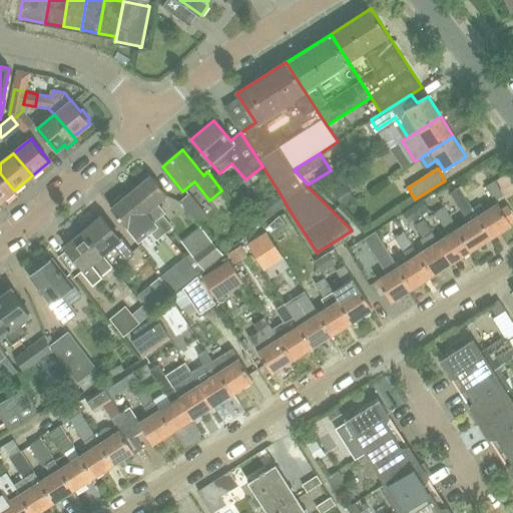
[(0,173),(0,200),(14,190),(0,173)]
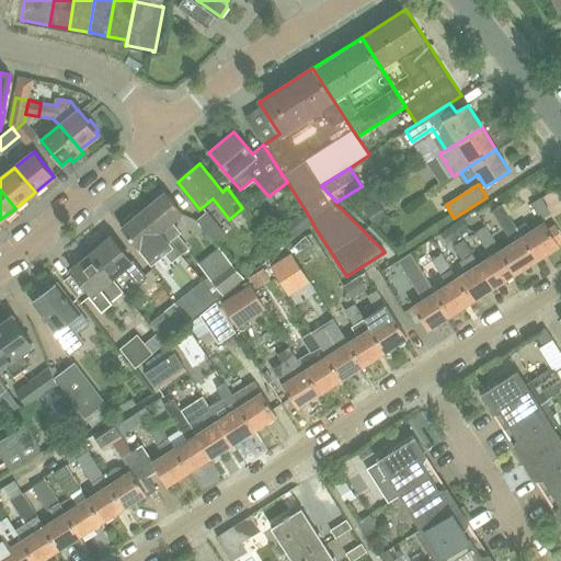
[(153,202),(144,210),(180,255),(189,248),(179,236),(182,235),(172,222),(183,214),(165,192),(164,193),(161,190),(150,198),(153,202)]
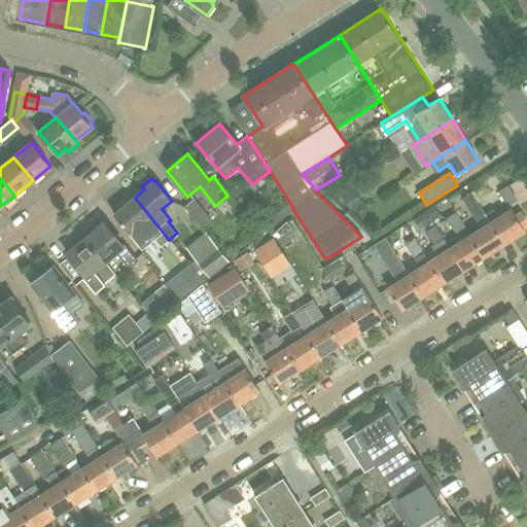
[(510,186),(501,191),(511,206),(519,200),(510,186)]
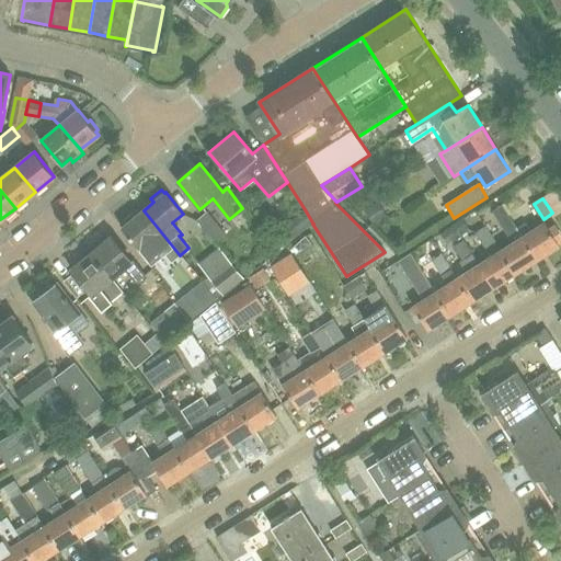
[(384,208),(379,201),(376,203),(365,209),(375,226),(389,217),(384,208)]
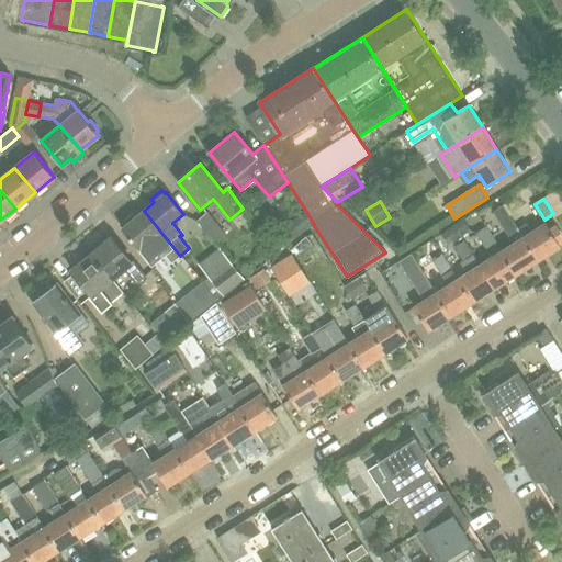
[(503,205),(493,212),(514,244),(502,251),(516,274),(538,260),(524,237),(503,205)]
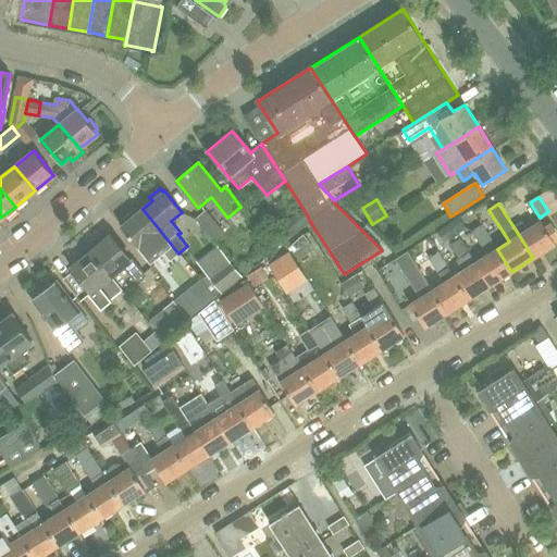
[(310,221),(302,208),(275,230),(285,242),(310,221)]
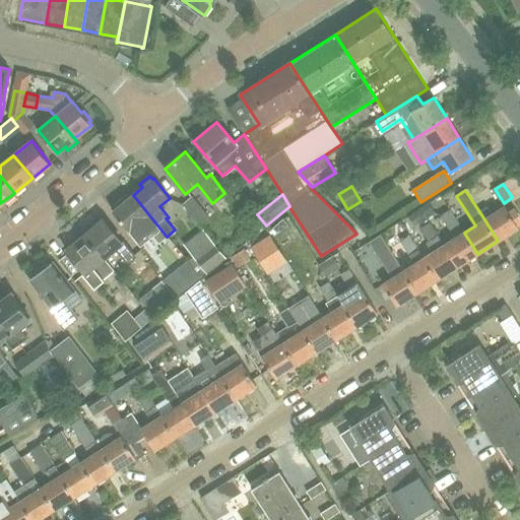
[(133,195),(124,202),(121,199),(111,207),(114,210),(113,211),(126,226),(129,231),(138,242),(148,234),(150,232),(159,243),(167,237),(133,195)]
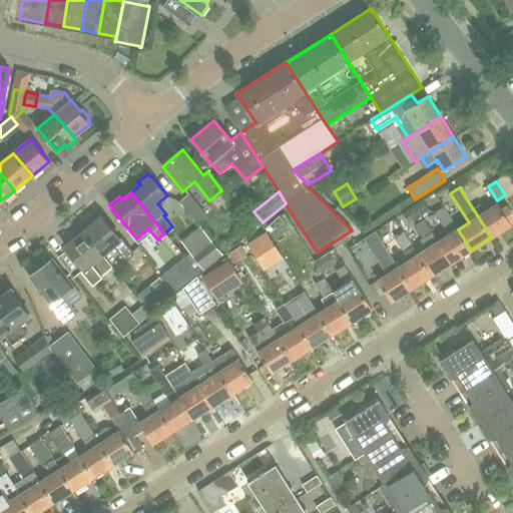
[(189,194),(179,201),(196,221),(205,214),(189,194)]
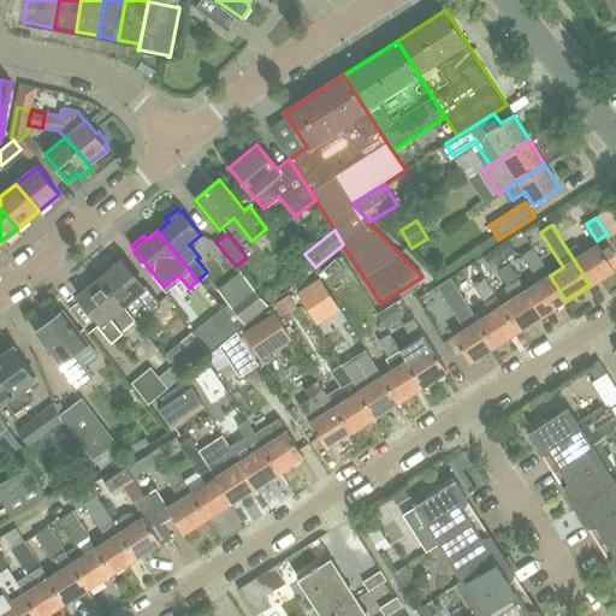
[(515,253),(508,240),(503,243),(498,246),(499,248),(505,259),(515,253)]
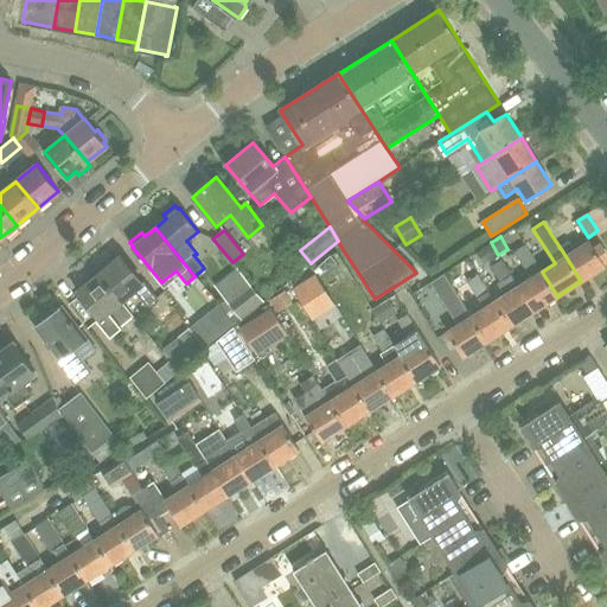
[(589,241),(566,256),(581,281),(606,266),(604,264),(606,262),(606,253),(601,243),(594,248),(589,241)]
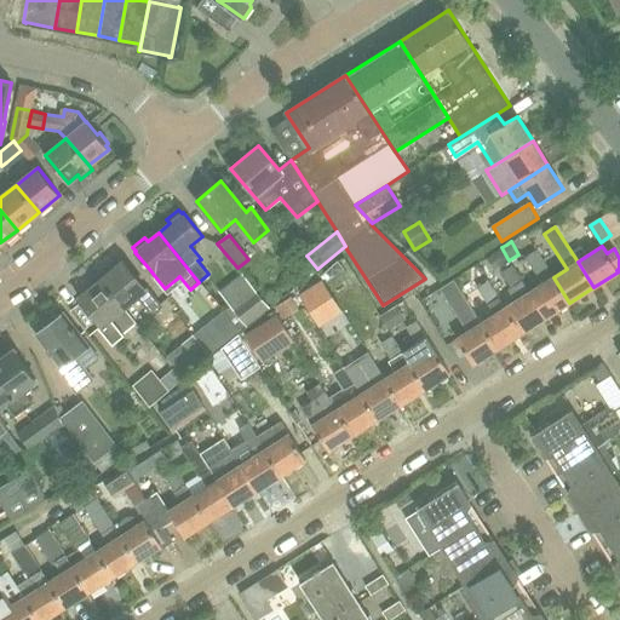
[(509,260),(501,248),(492,253),(501,268),(510,263),(509,260)]
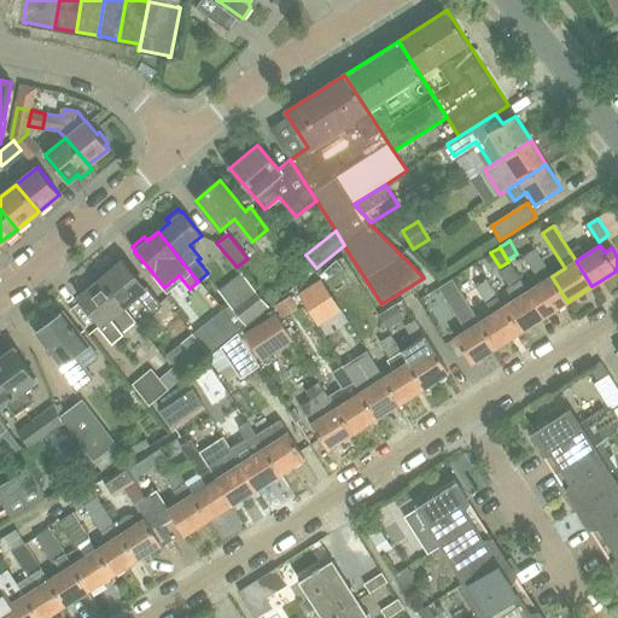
[(534,249),(524,256),(535,272),(544,266),(534,249)]
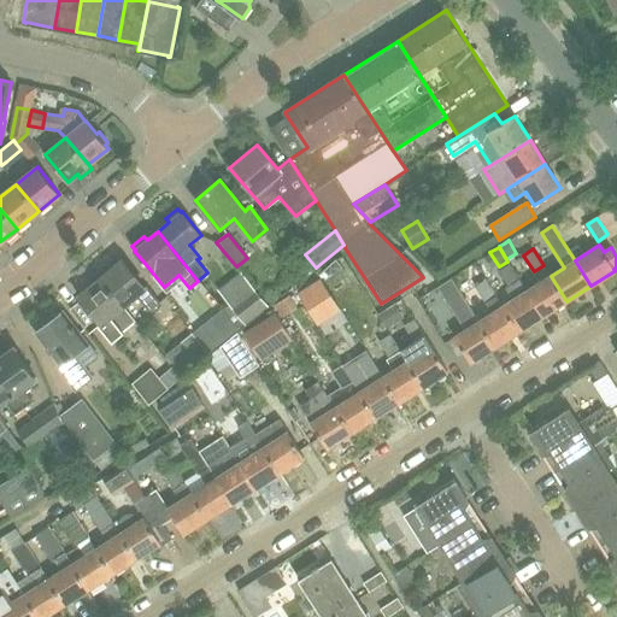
[(100,277),(100,278),(123,306),(136,297),(148,312),(160,303),(146,286),(145,287),(122,260),(112,268),(107,263),(95,272),(100,277)]
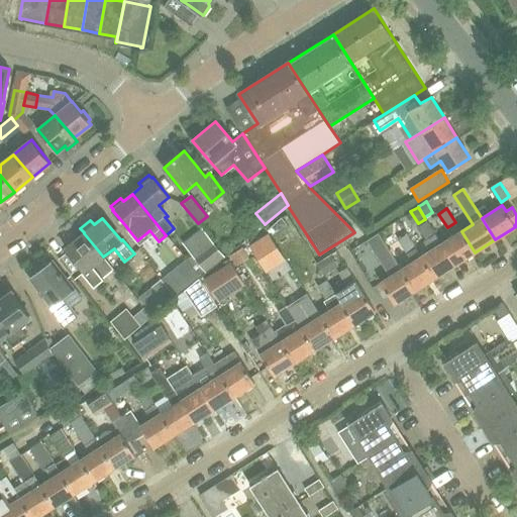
[(282,218),(268,229),(273,235),(287,224),(282,218)]
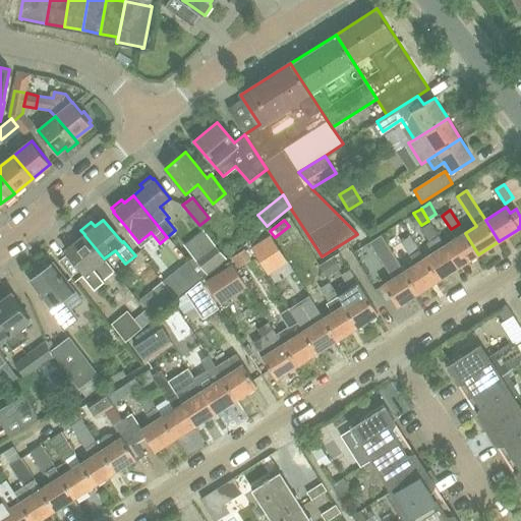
[(249,225),(247,222),(237,231),(246,242),(254,235),(256,234),(249,225)]
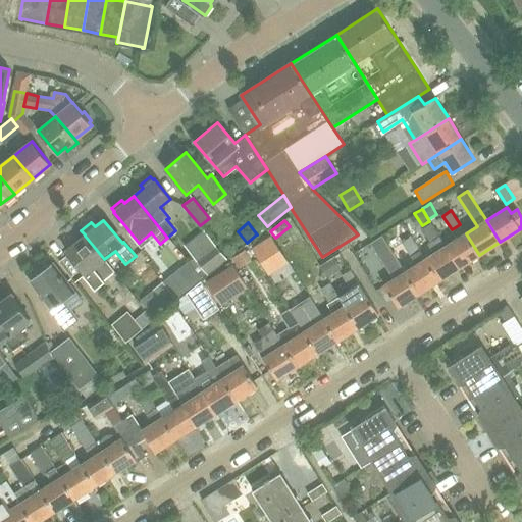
[(430,223),(422,229),(431,243),(427,245),(433,254),(424,259),(438,281),(459,268),(446,247),(430,223)]
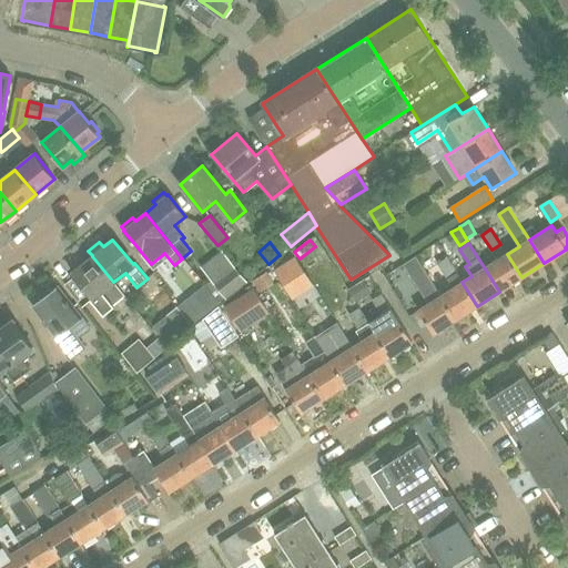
[(81,265),(72,273),(92,298),(91,300),(103,314),(113,306),(112,304),(123,295),(113,282),(92,256),(88,251),(77,260),(81,265)]
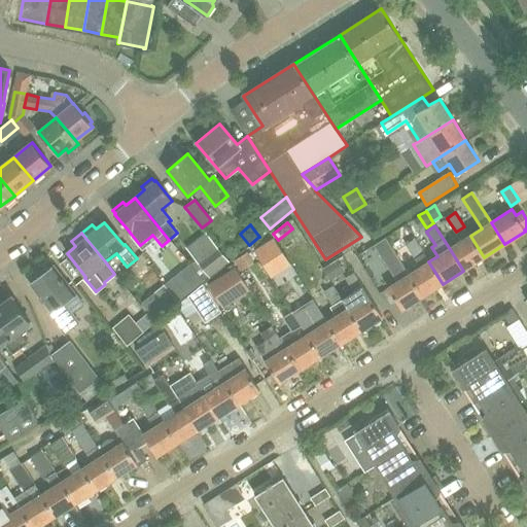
[(470,236),(450,249),(463,271),(484,257),(470,236)]
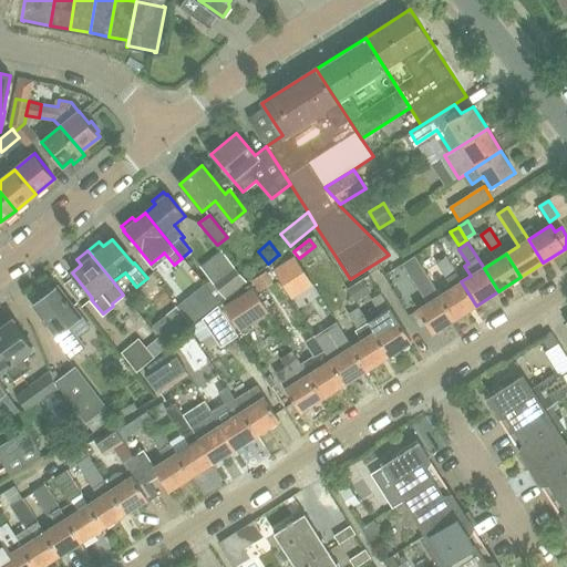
[(428,303),(418,309),(433,333),(454,319),(440,296),(414,255),(402,264),(428,303)]
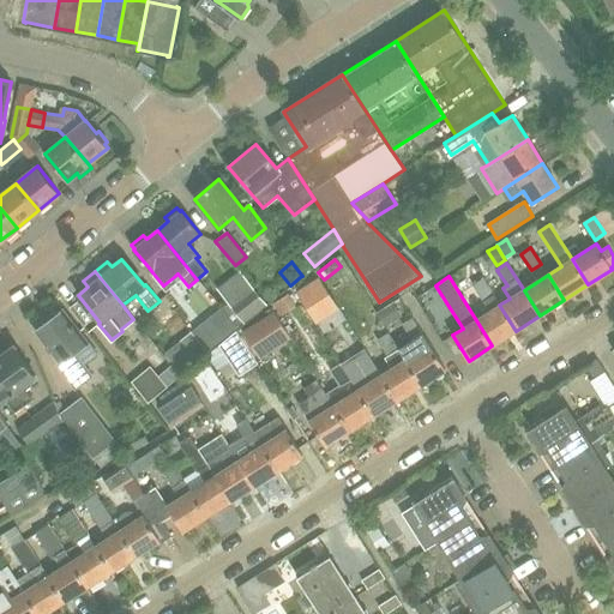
[(482,278),(471,286),(482,302),(493,295),(482,278)]
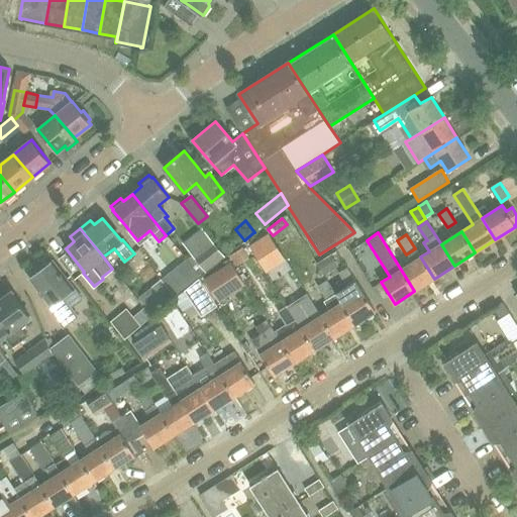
[(211,239),(186,260),(200,277),(225,256),(211,239)]
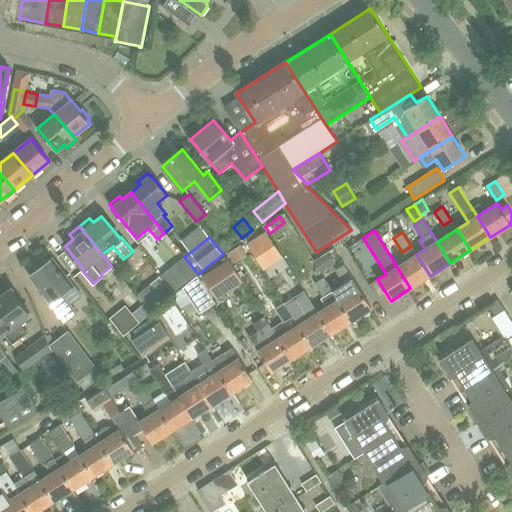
[(248,256),(241,245),(228,253),(235,264),(248,256)]
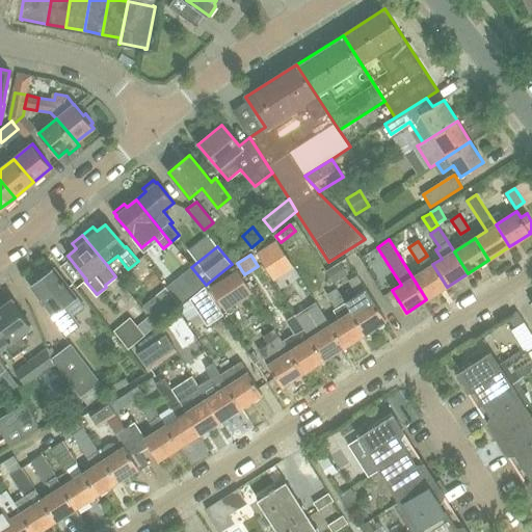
[(432,264),(413,277),(426,299),(447,287),(432,264)]
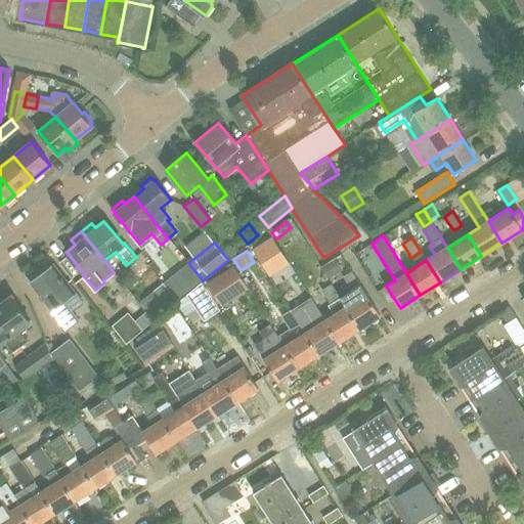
[(339,272),(332,262),(322,268),(328,276),(329,278),(339,272)]
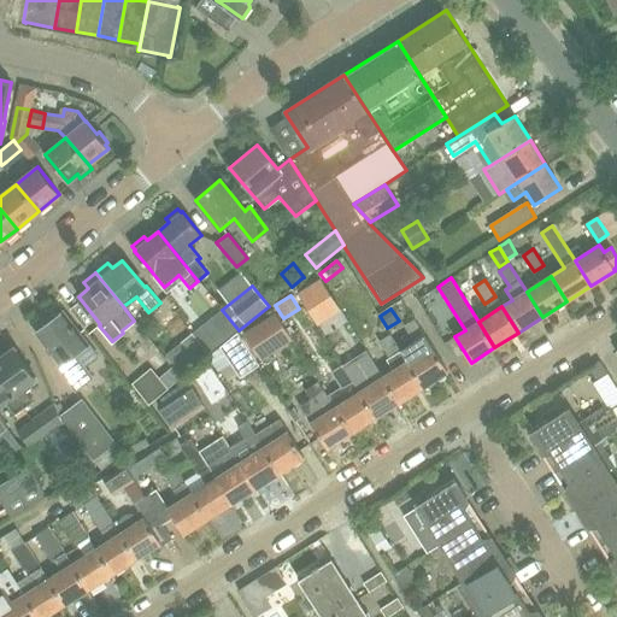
[(88,344),(77,331),(64,311),(63,312),(58,312),(52,316),(51,321),(35,333),(50,352),(60,364),(57,366),(76,391),(93,378),(75,354),(88,344)]
